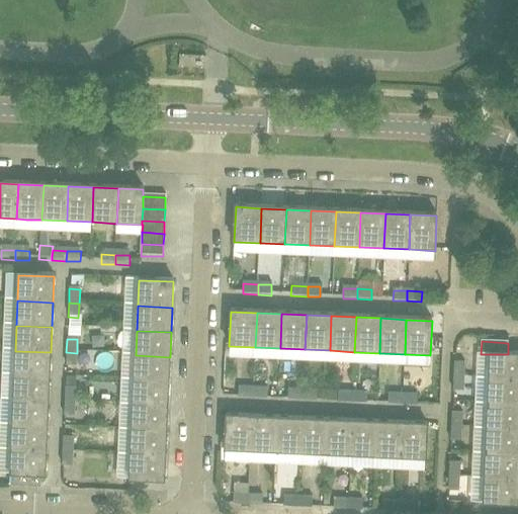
[(15,351),(14,375),(50,377),(51,352),(15,351)]
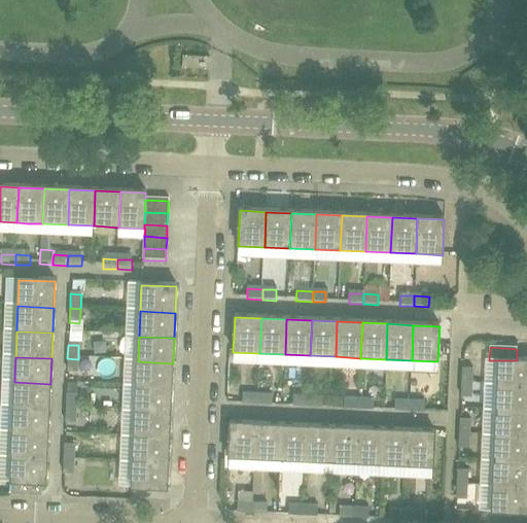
[(77,374),(78,359),(67,358),(67,374),(77,374)]
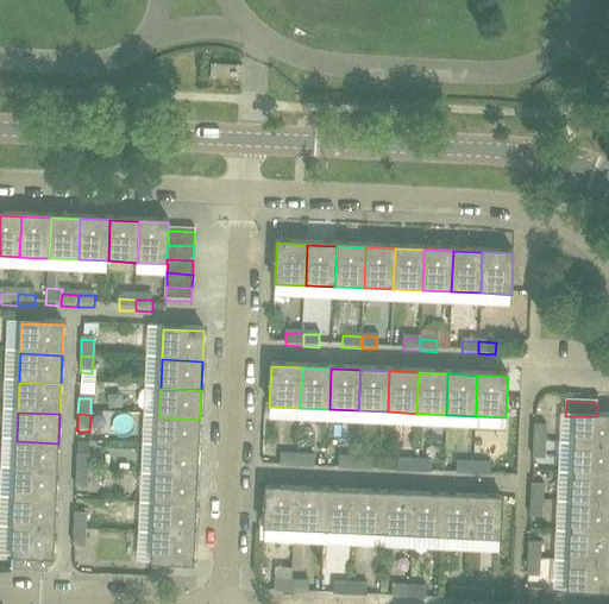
[(608,416),(597,416),(576,416),(575,446),(608,447),(608,416)]
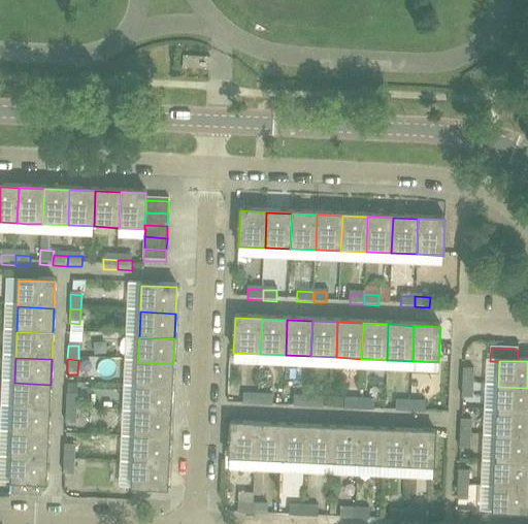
[(138,362),(136,388),(171,389),(173,364),(138,362)]
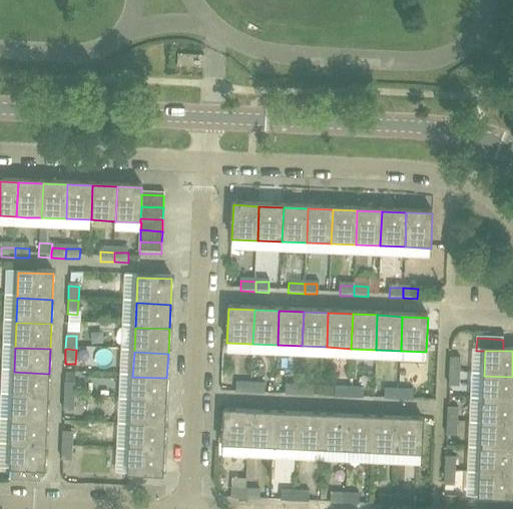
[(459,375),(459,372),(460,361),(450,361),(449,375),(459,375)]
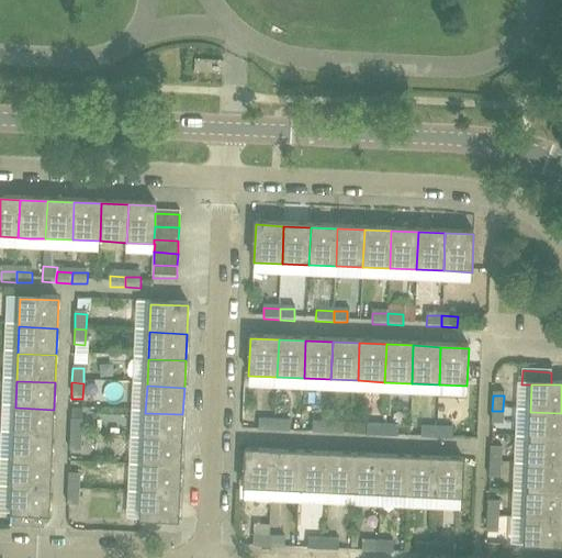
[(15,408),(14,435),(53,436),(54,410),(15,408)]
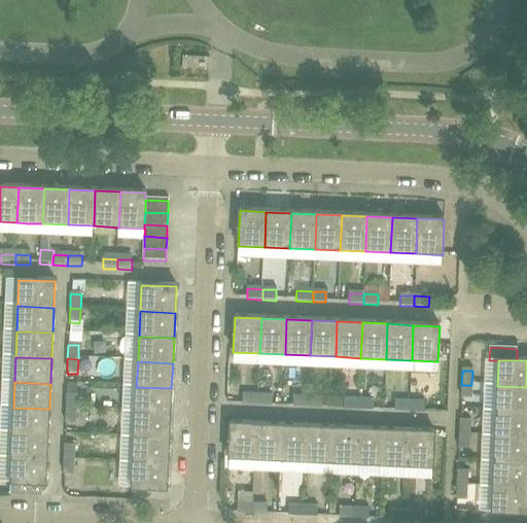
[(471,401),(471,385),(461,385),(460,399),(471,401)]
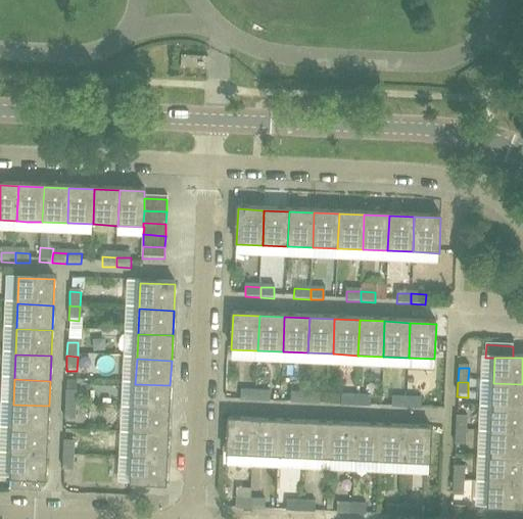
[(522,384),(493,383),(492,409),(522,410),(522,384)]
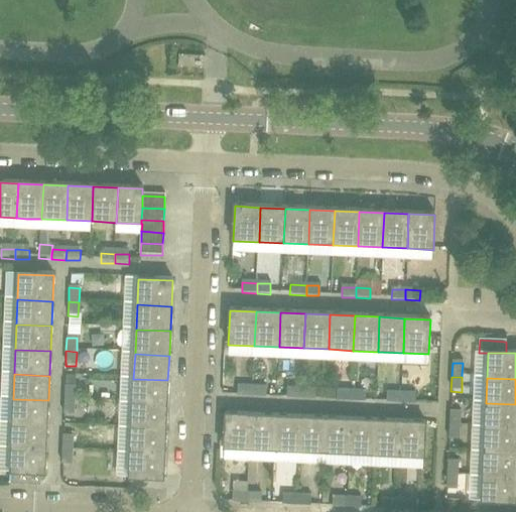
[(133,379),(132,403),(166,405),(167,380),(133,379)]
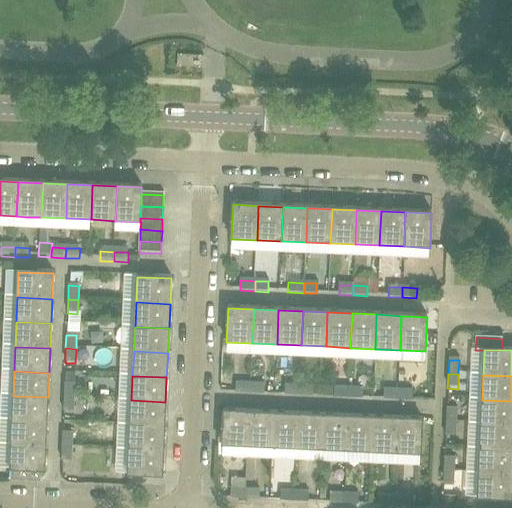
[(74,385),(64,384),(63,397),(73,398),(74,385)]
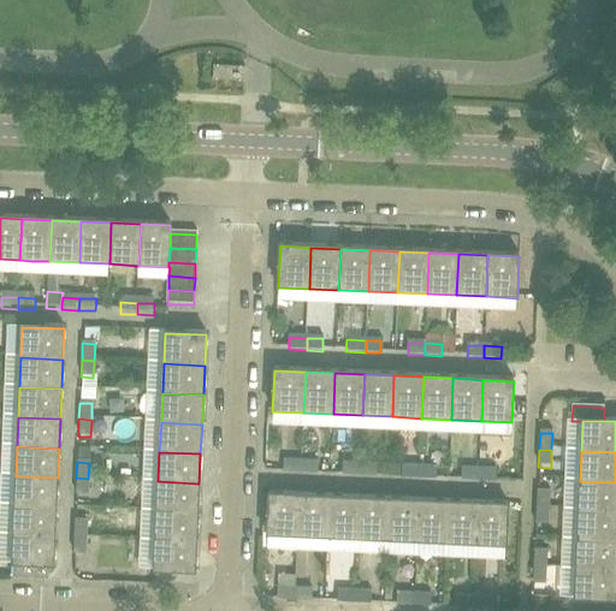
[(284,462),(284,474),(301,475),(301,463),(284,462)]
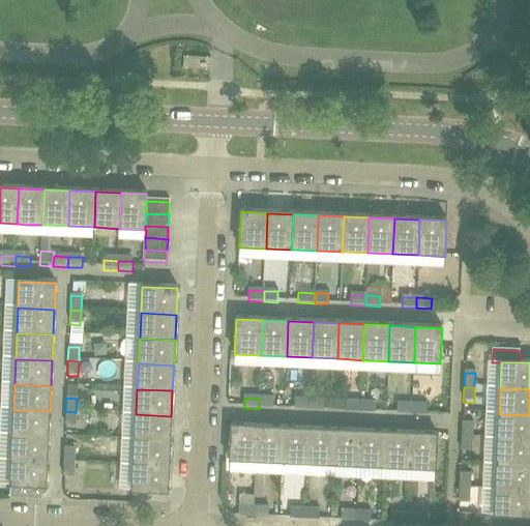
[(273,399),(259,399),(259,409),(273,409),(273,399)]
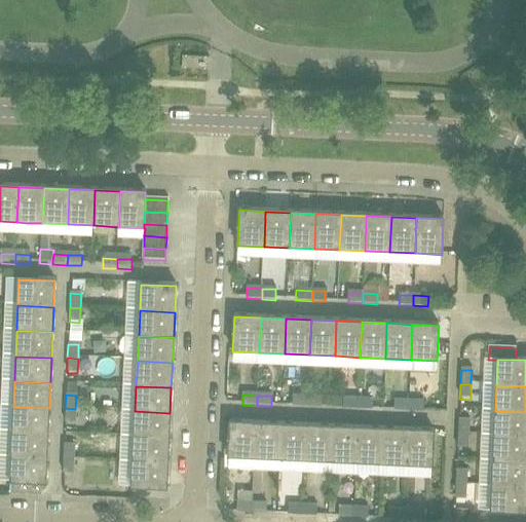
[(293,407),(307,408),(308,398),(293,397),(293,407)]
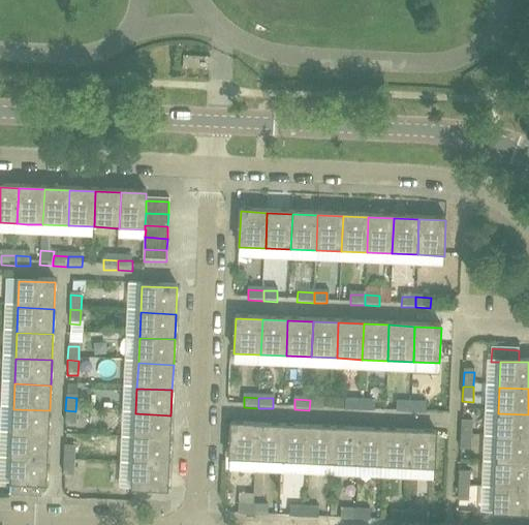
[(309,410),(323,410),(323,400),(310,400),(309,410)]
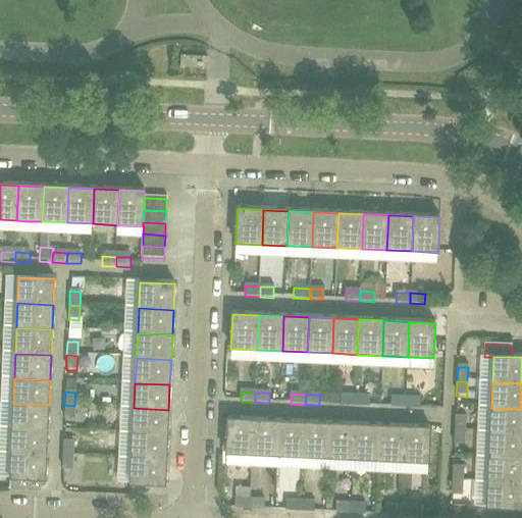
[(342,396),(341,406),(355,407),(356,397),(342,396)]
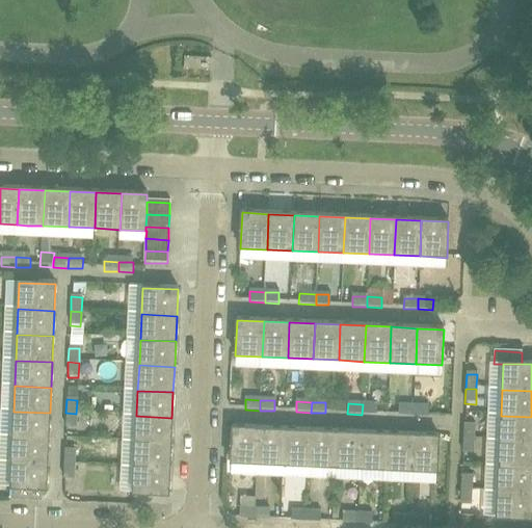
[(377,405),(363,404),(362,415),(376,416),(377,405)]
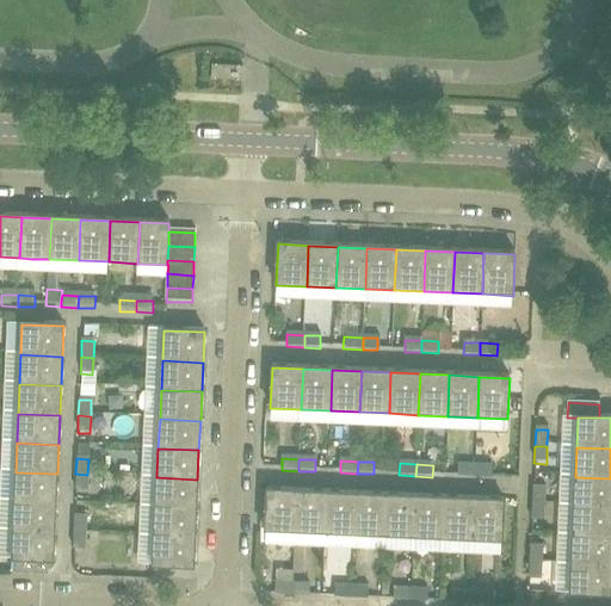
[(458,478),(474,478),(475,467),(458,467),(458,478)]
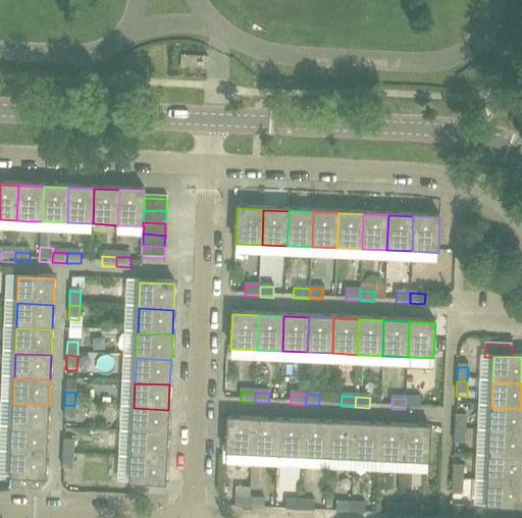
[(405,409),(420,410),(420,400),(406,399),(405,409)]
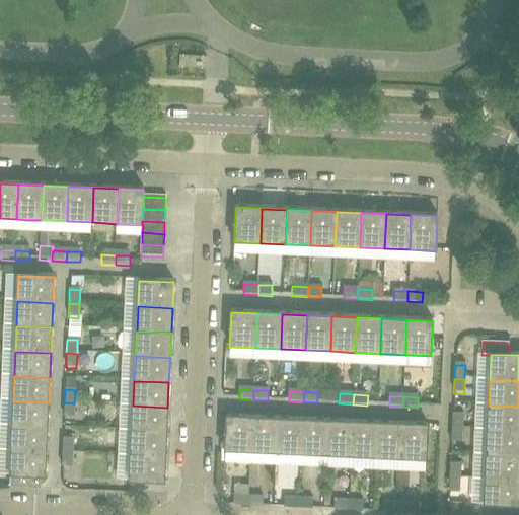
[(13,401),(12,426),(48,428),(49,402),(13,401)]
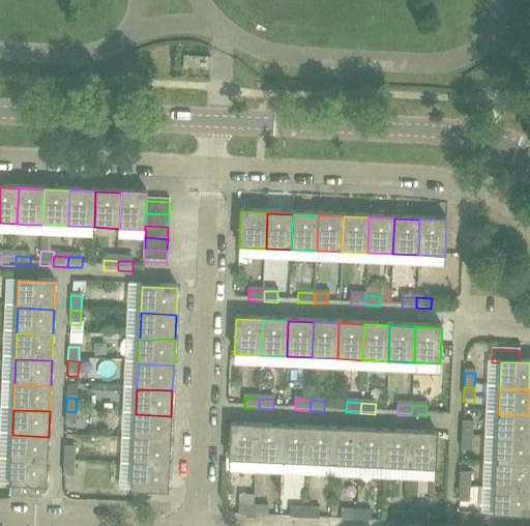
[(75,428),(76,412),(65,411),(64,427),(75,428)]
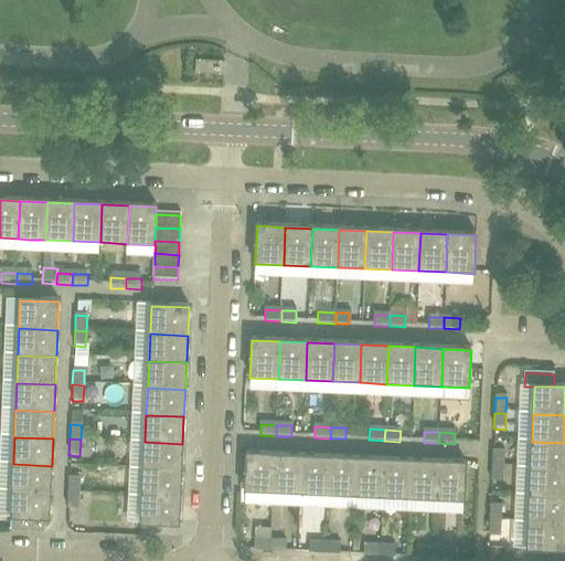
[(145,442),(144,469),(181,470),(182,444),(145,442)]
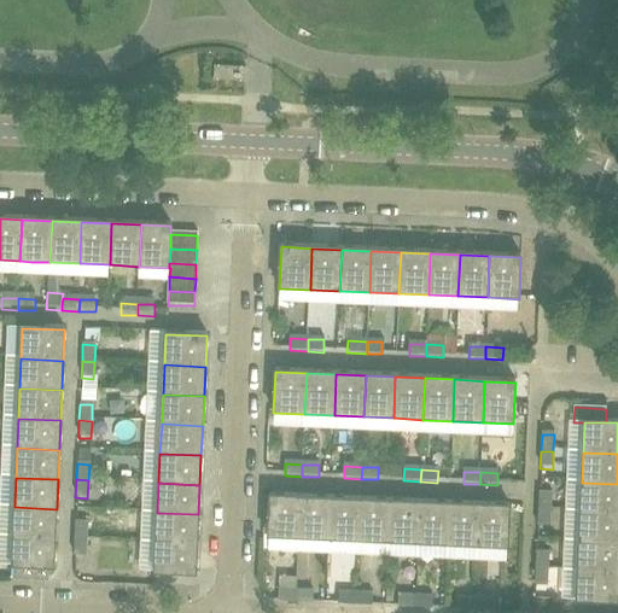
[(617,484),(582,483),(581,512),(617,513),(617,484)]
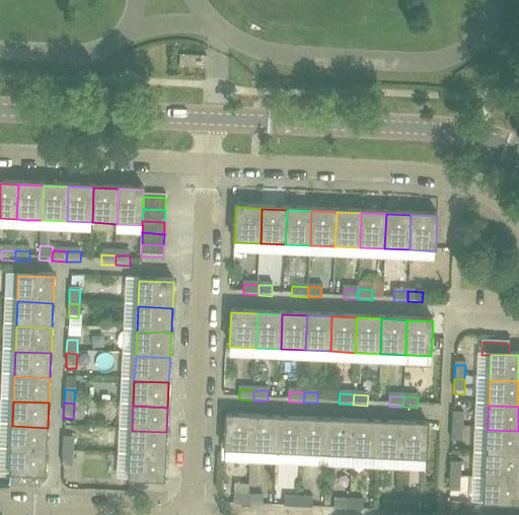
[(462,429),(462,426),(463,416),(452,415),(452,429),(462,429)]
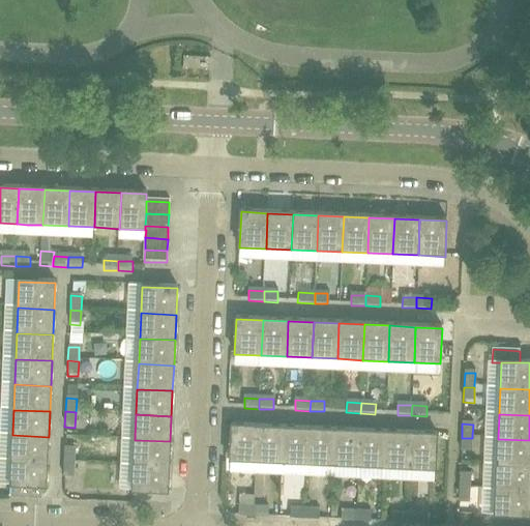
[(230,461),(257,462),(258,428),(232,426),(230,461)]
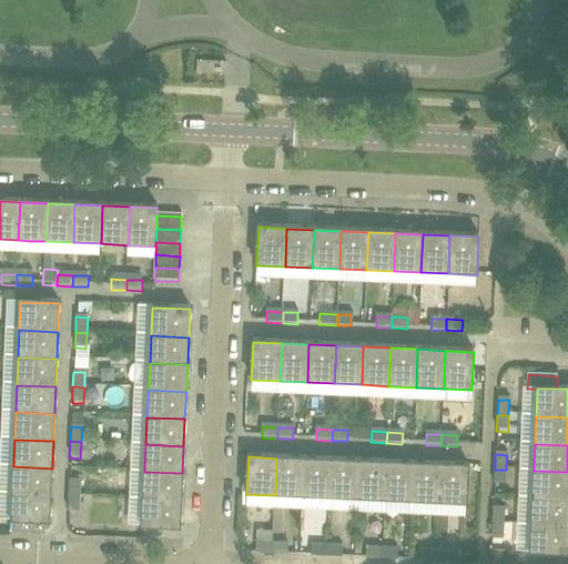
[(275,495),(302,496),(304,460),(276,459),(275,495)]
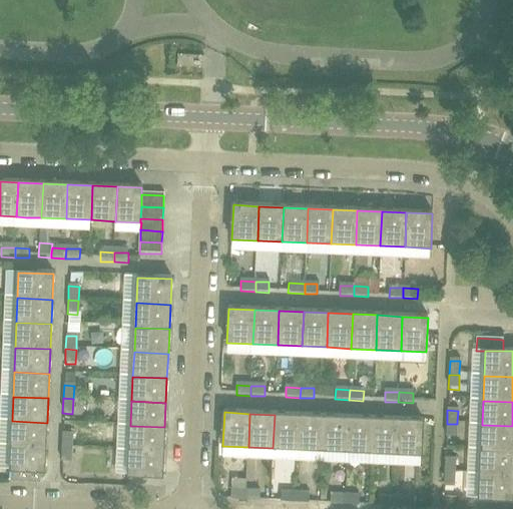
[(273,448),(298,450),(299,416),(275,415),(273,448)]
